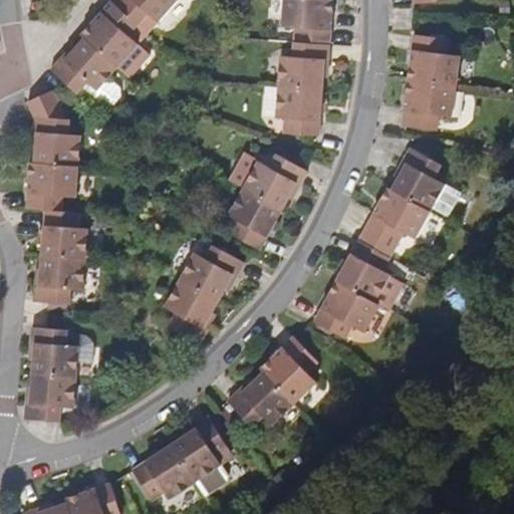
[(140,24),(111,0),(80,34),(84,38),(117,67),(139,44),(129,35),(140,24)]
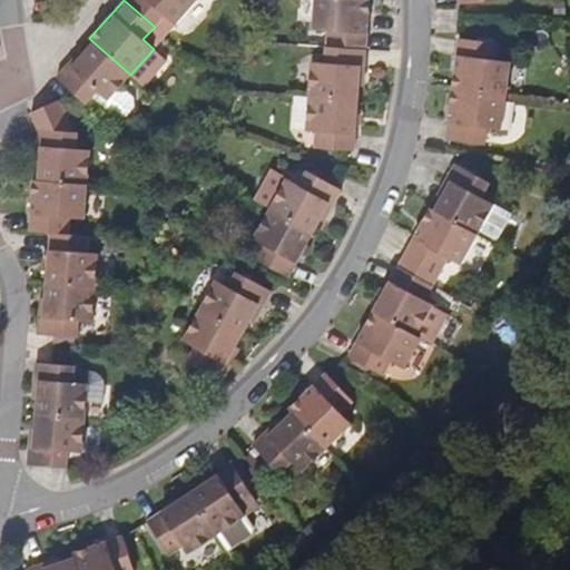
[(124,0),(155,27),(165,15),(176,23),(196,0),(124,0)]
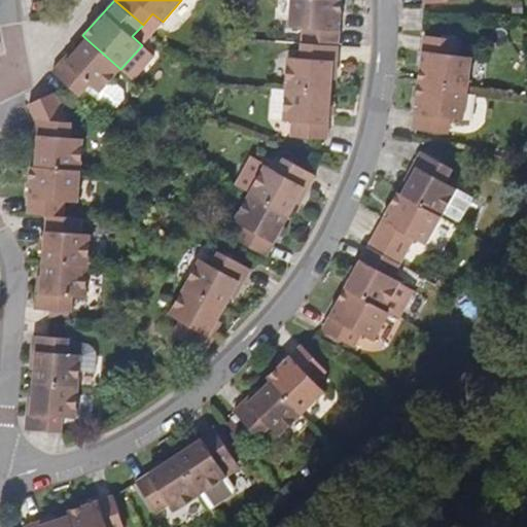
[(342,0),(291,0),(290,29),(304,30),(303,42),(340,45),(342,0)]
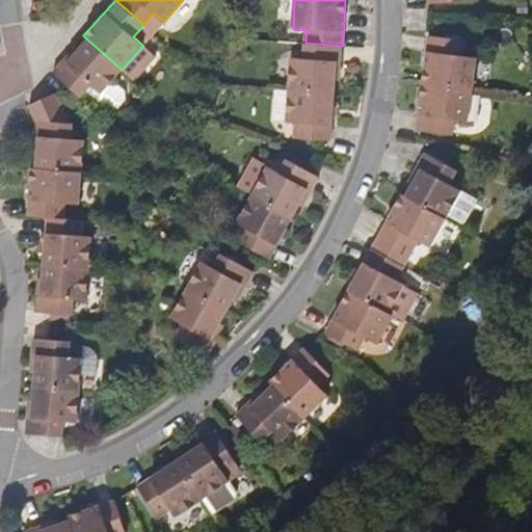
[(427,36),(421,82),(472,88),(476,58),(462,56),(464,42),(427,36)]
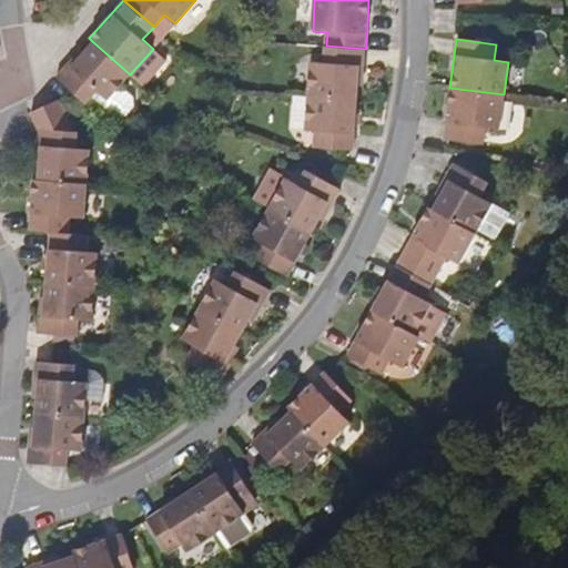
[(130,74),(93,42),(71,68),(67,63),(54,78),(84,104),(92,97),(113,117),(125,115),(133,108),(132,105),(132,95),(121,84),(130,74)]
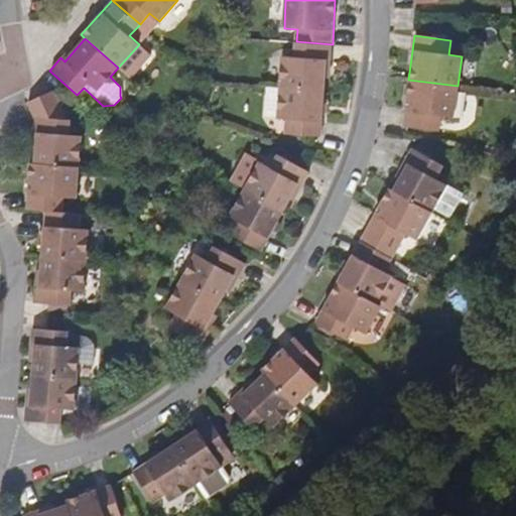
[(282,57),(280,87),(324,90),(326,61),(331,61),(333,44),(296,41),(295,58),(282,57)]
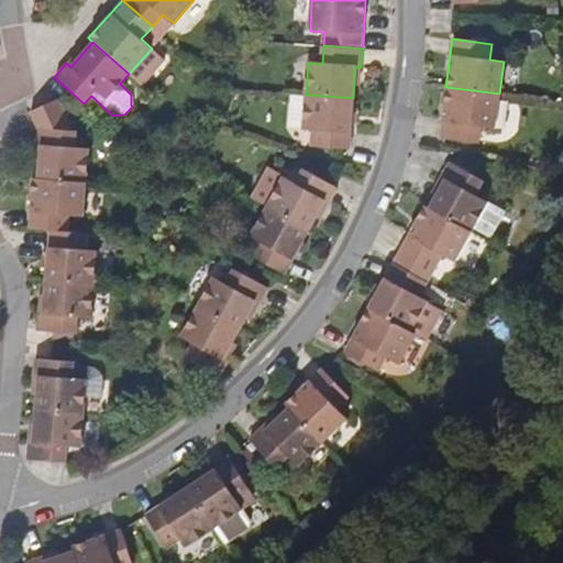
[(499,94),(445,87),(440,138),(478,144),(481,128),(495,129),(499,94)]
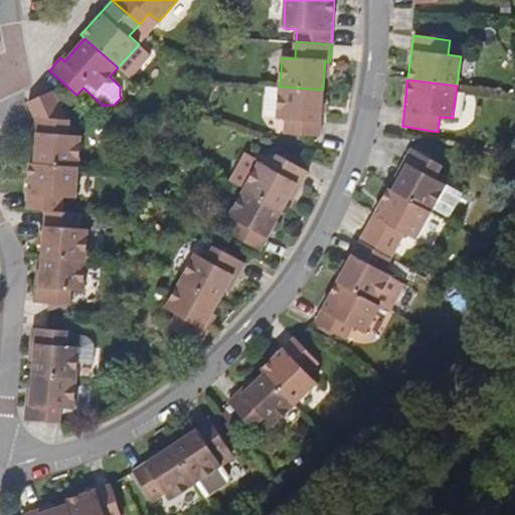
[(321,137),(323,90),(280,87),(278,119),(285,120),(284,135),(321,137)]
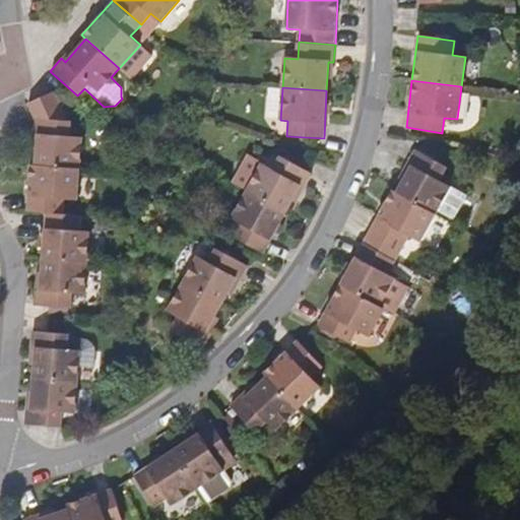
[(28,104),(35,118),(33,134),(37,135),(35,164),(81,168),(83,137),(69,136),(70,121),(67,121),(60,107),(67,104),(54,91),(28,104)]
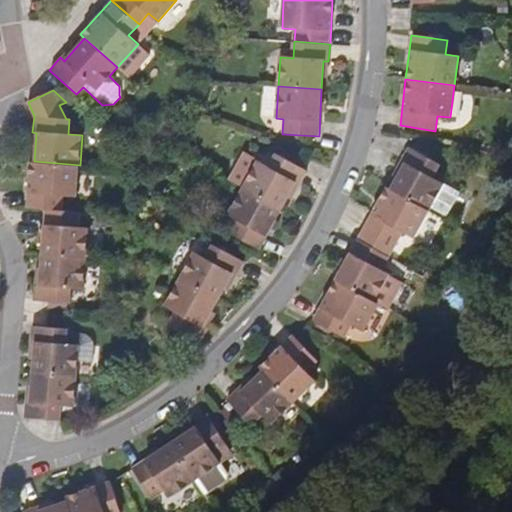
[(406,163),(391,189),(430,210),(432,207),(446,215),(458,192),(433,178),(441,164),(410,147),(403,160),(406,163)]
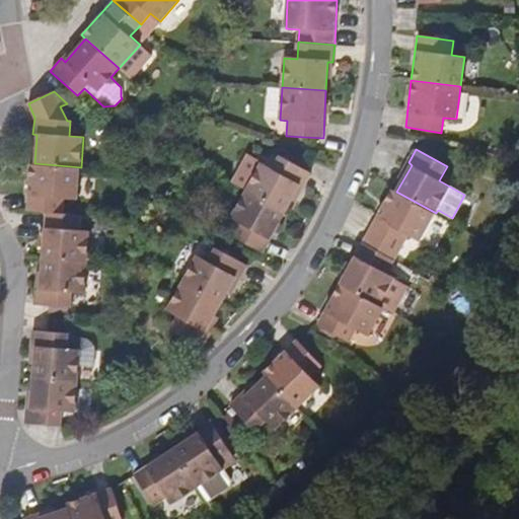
[(231,181),(245,189),(258,162),(244,155),(231,181)]
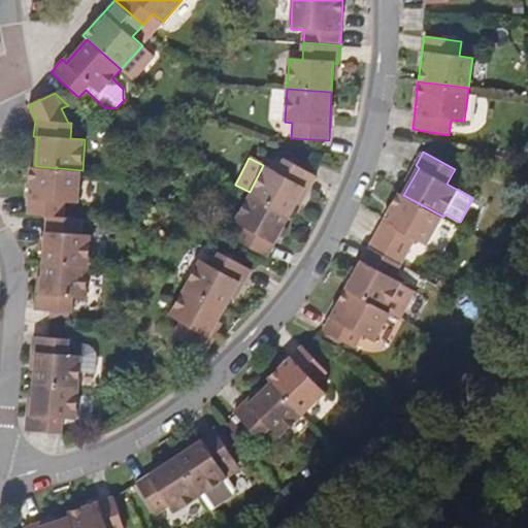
[(252,193),(290,215),(304,189),(309,191),(317,177),(285,159),(277,172),(266,166),(252,193)]
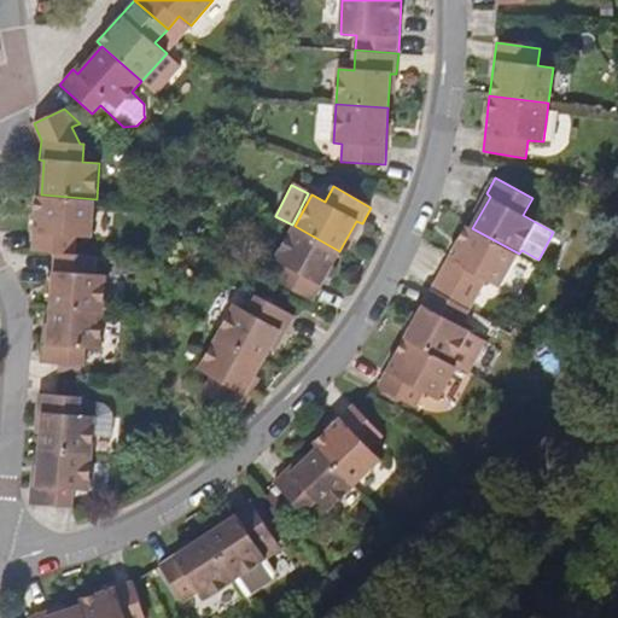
[(97,199),(41,194),(36,194),(31,250),(56,252),(76,254),(77,237),(94,238),(97,199)]
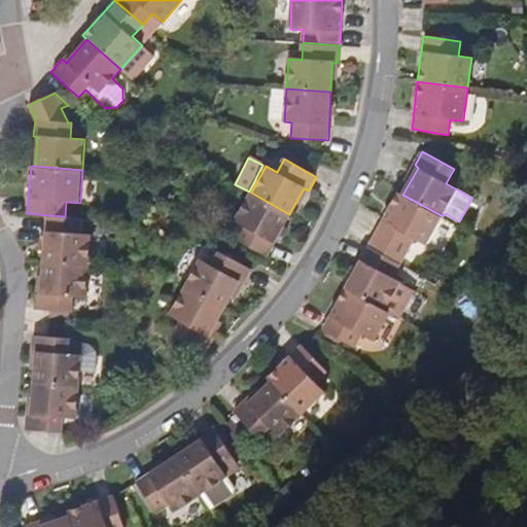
[(267,256),(289,214),(251,192),(235,221),(242,225),(235,239),(267,256)]
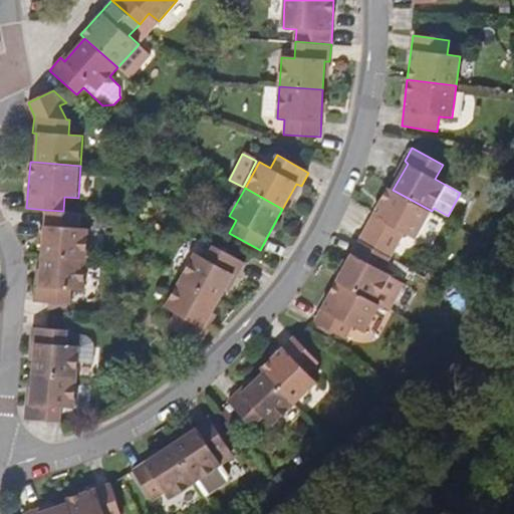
[(432,211),(393,190),(390,188),(359,241),(392,258),(406,233),(416,238),(432,211)]
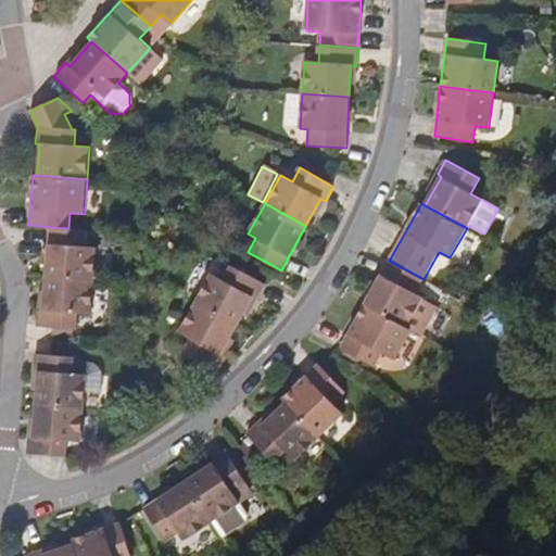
[(87,247),(88,230),(68,228),(50,227),(46,276),(93,280),(97,248),(87,247)]
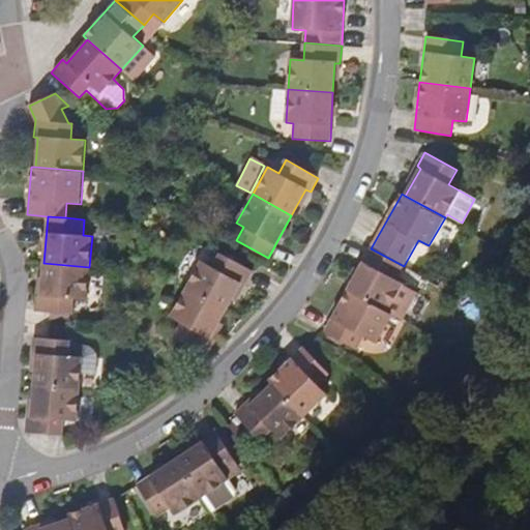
[(404,266),(371,248),(348,290),(387,312),(403,284),(395,280),(404,266)]
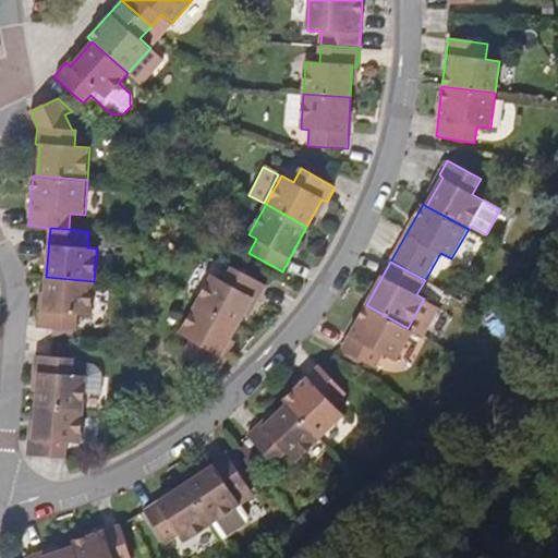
[(197,303),(239,326),(255,299),(258,301),(266,286),(232,267),(225,281),(213,275),(197,303)]
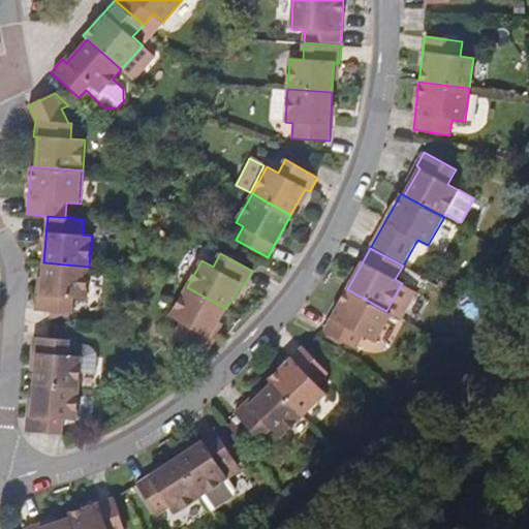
[(89,267),(43,262),(41,294),(37,294),(36,311),(72,314),(73,299),(87,300),(89,267)]
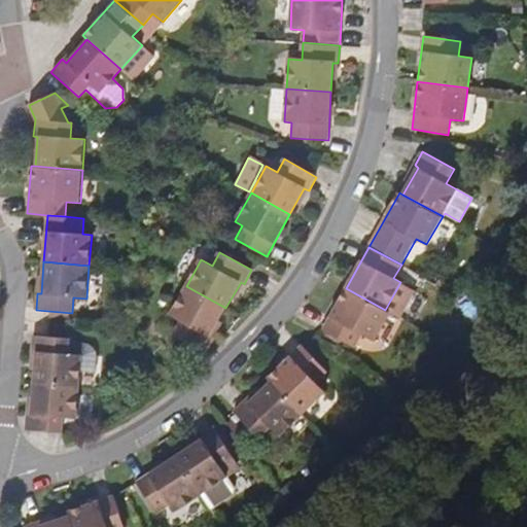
[(174,335),(206,352),(207,351),(214,338),(210,336),(225,308),(186,286),(170,315),(182,322),(174,335)]
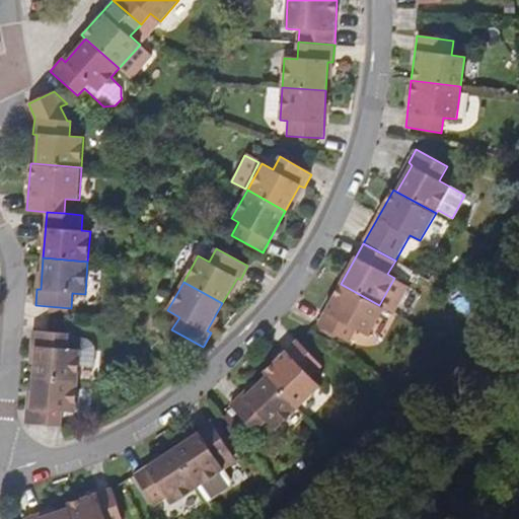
[(383,307),(379,305),(341,284),(318,323),(349,342),(356,328),(368,335),(383,307)]
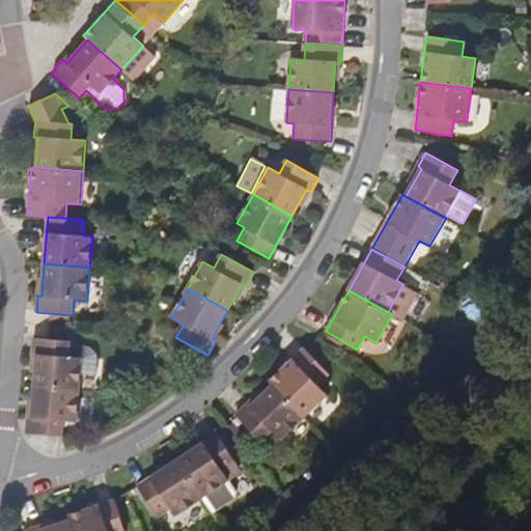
[(37,355),(34,386),(80,389),(82,373),(98,374),(99,354),(91,347),(83,346),(82,358),(70,357),(71,341),(34,338),(33,355),(37,355)]
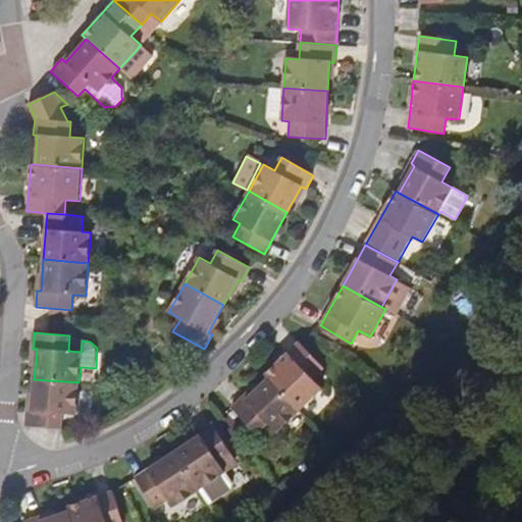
[(265,374),(268,378),(300,410),(322,388),(315,379),(324,369),(299,343),(265,374)]
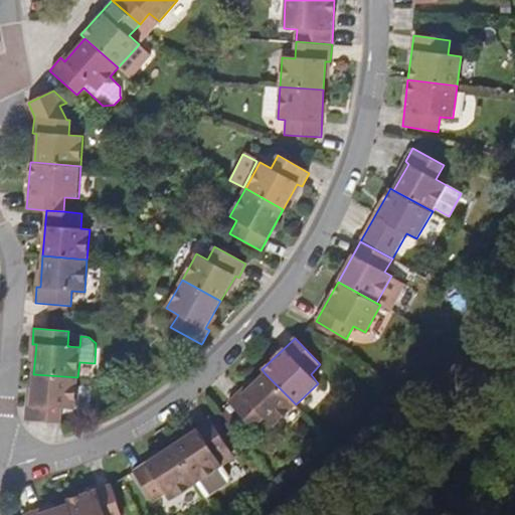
[(296,404),(265,373),(243,394),(240,391),(229,402),(253,428),(266,417),(274,426),(296,404)]
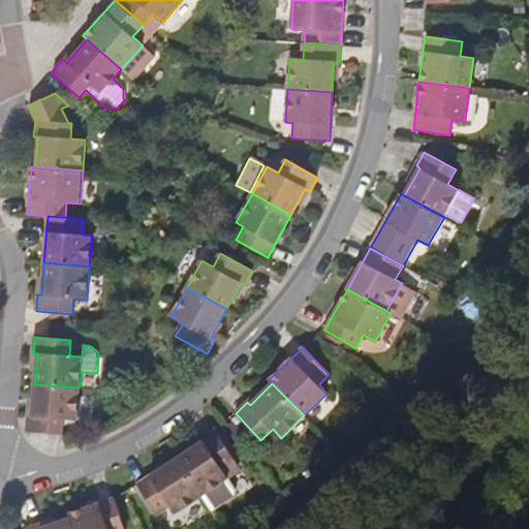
[(80,387),(34,384),(32,415),(28,415),(27,433),(63,435),(64,419),(76,421),(80,387)]
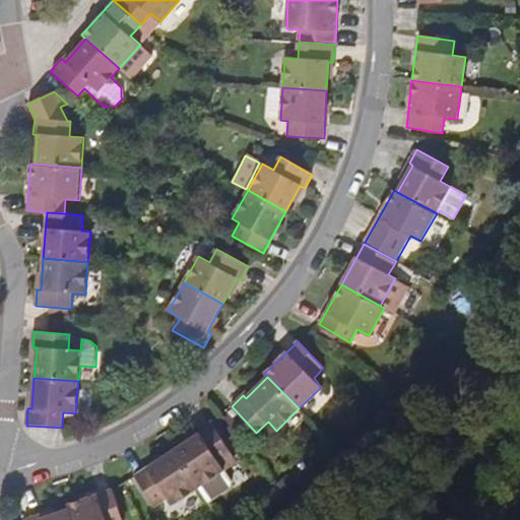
[(213,424),(174,450),(199,488),(225,470),(221,463),(233,455),(213,424)]
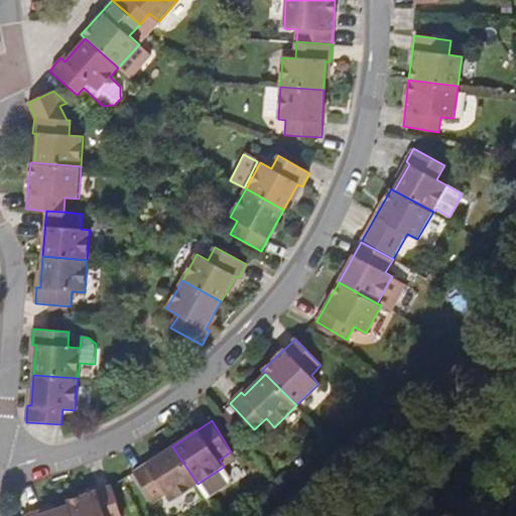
[(198,484),(172,446),(134,472),(154,503),(165,495),(171,502),(198,484)]
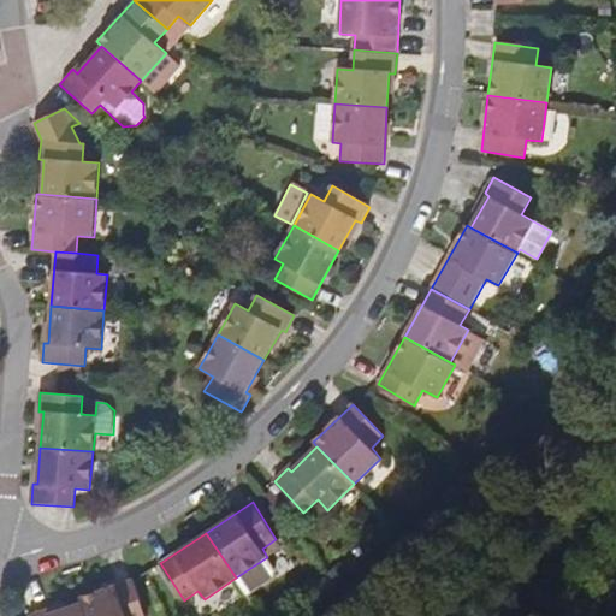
[(81,597),(82,603),(86,615),(143,615),(131,580),(81,597)]
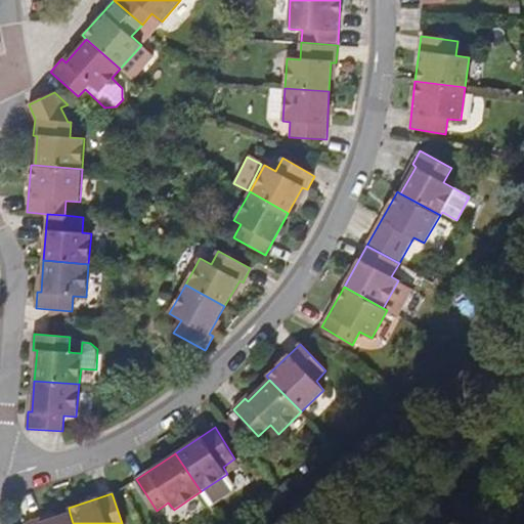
[(73,523),(70,513),(41,523),(39,518),(24,523),(23,523),(73,523)]
